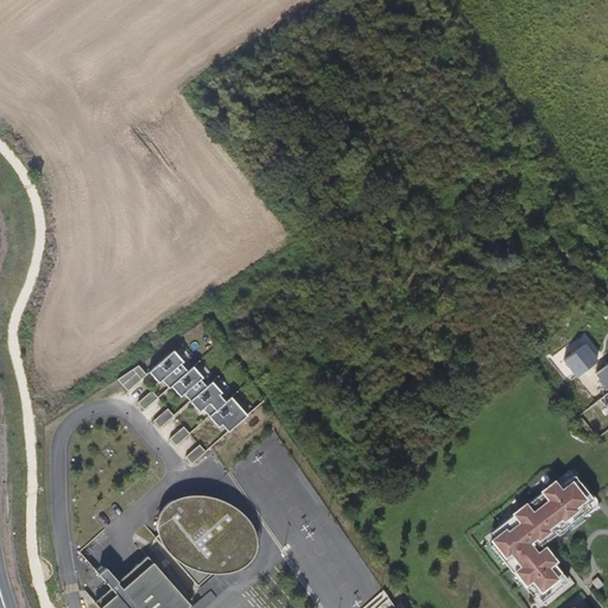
[(173,353),(150,373),(159,384),(163,381),(169,388),(171,387),(188,373),(181,365),(183,363),(173,353)]
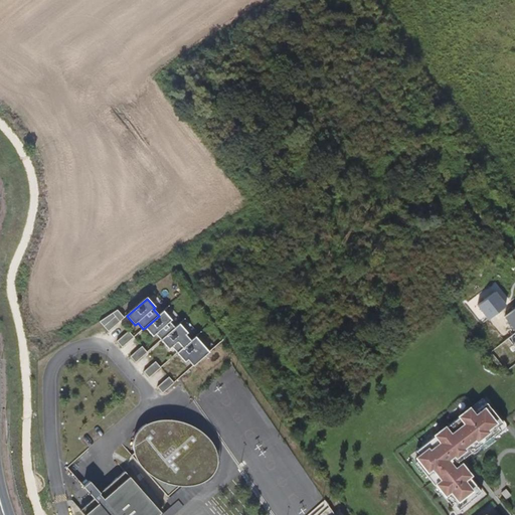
[(100,322),(109,332),(124,318),(118,311),(100,322)]
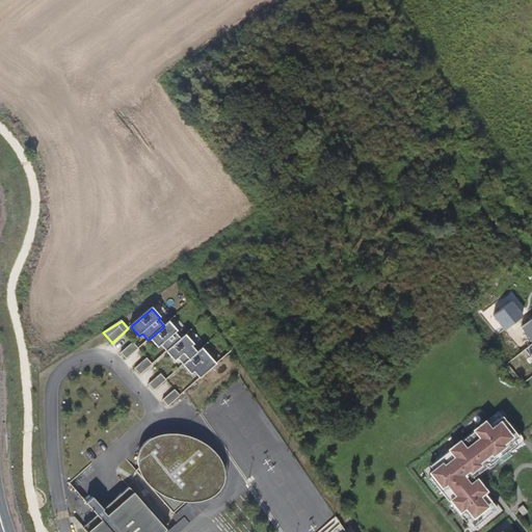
[(168,322),(164,326),(150,339),(158,348),(161,345),(166,351),(181,339),(175,333),(177,331),(168,322)]
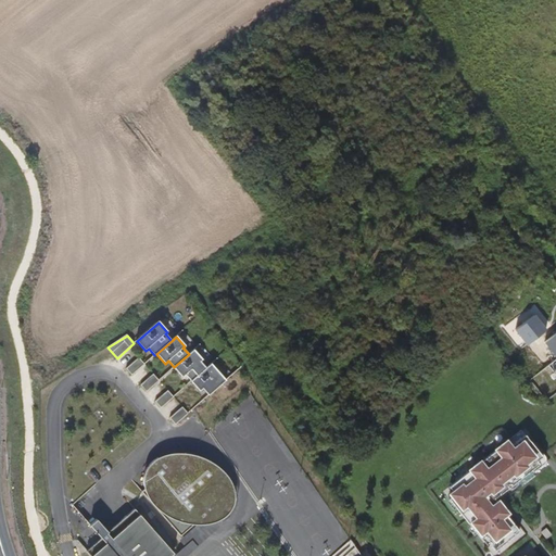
[(189,354),(174,367),(174,368),(182,378),(186,375),(192,381),(206,368),(201,362),(203,359),(193,350),(189,354)]
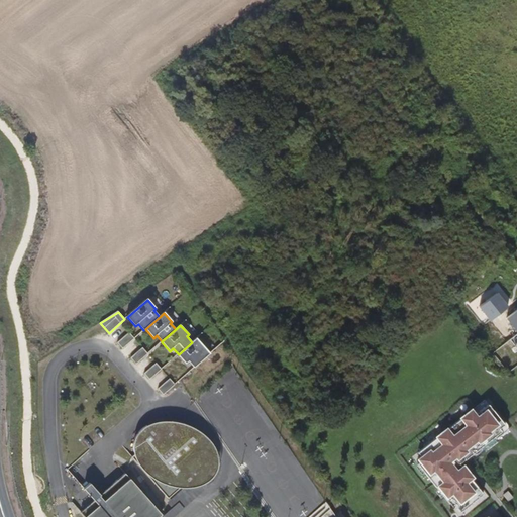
[(134,339),(129,333),(117,343),(122,349),(134,339)]
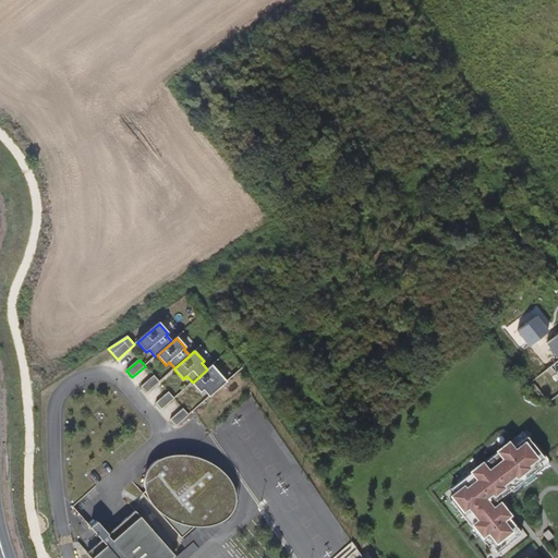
[(207,370),(193,383),(192,383),(201,393),(204,390),(210,397),(227,383),(211,365),(207,370)]
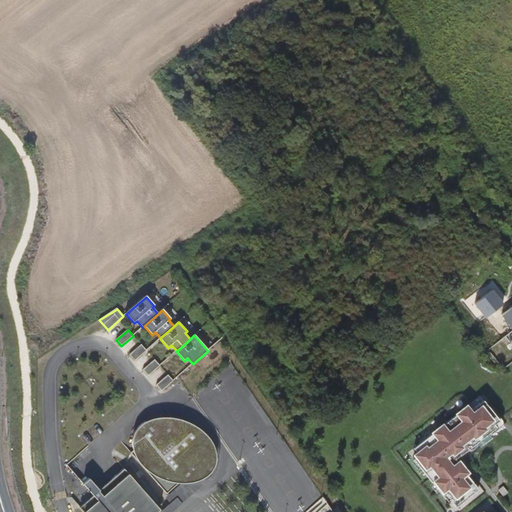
[(141,345),(130,355),(135,361),(146,351),(141,345)]
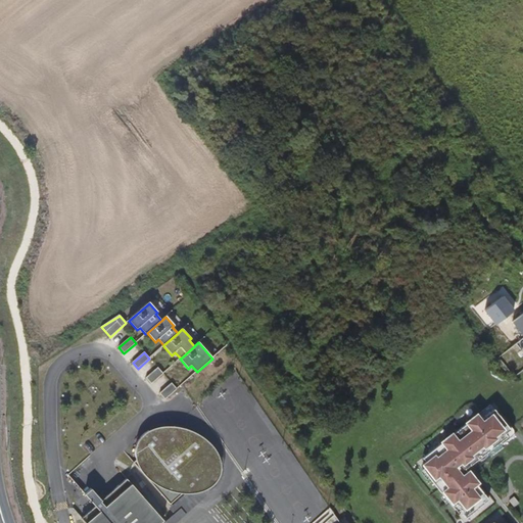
[(163,374),(158,368),(146,378),(152,384),(163,374)]
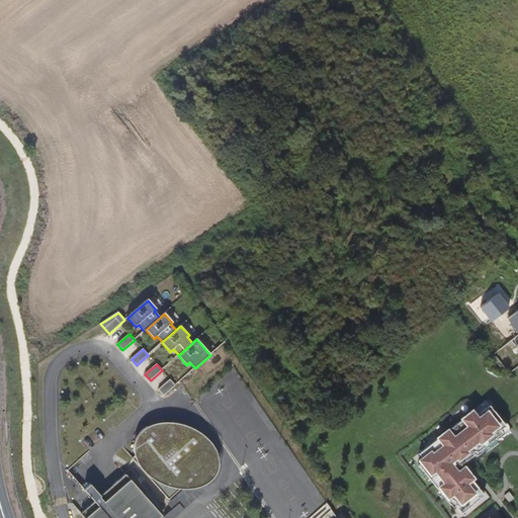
[(175,385),(170,379),(158,390),(164,396),(175,385)]
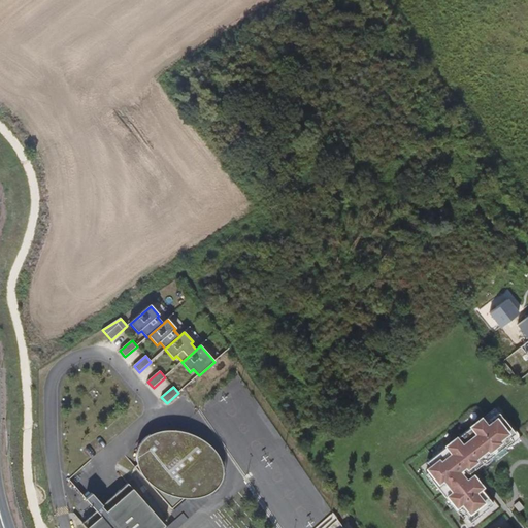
[(509,437),(515,432),(498,411),(486,422),(482,417),(470,426),(470,427),(457,437),(457,436),(446,446),(447,446),(427,461),(430,465),(427,467),(429,470),(427,472),(454,507),(456,505),(457,507),(458,505),(464,514),(470,522),(483,513),(482,513),(493,503),(481,488),(483,487),(472,474),(471,475),(469,472),(474,468),(474,469),(512,439),(509,437)]
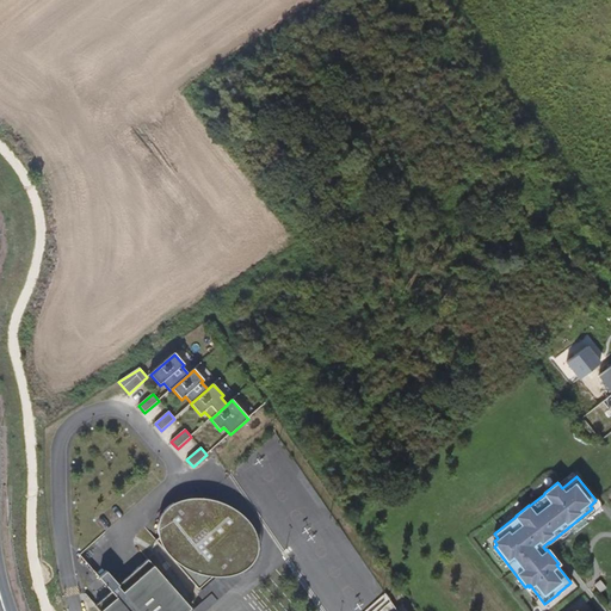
[(224,503),(220,500),(209,498),(201,498),(195,498),(189,499),(180,501),(176,503),(171,506),(167,510),(162,516),(160,522),(159,528),(159,537),(155,542),(199,588),(214,576),(222,576),(228,575),(235,573),(240,572),(245,569),(250,566),(253,562),(257,556),(259,550),(260,544),(259,538),(257,530),(252,523),(246,516),(240,512),(235,508),(229,505),(224,503)]
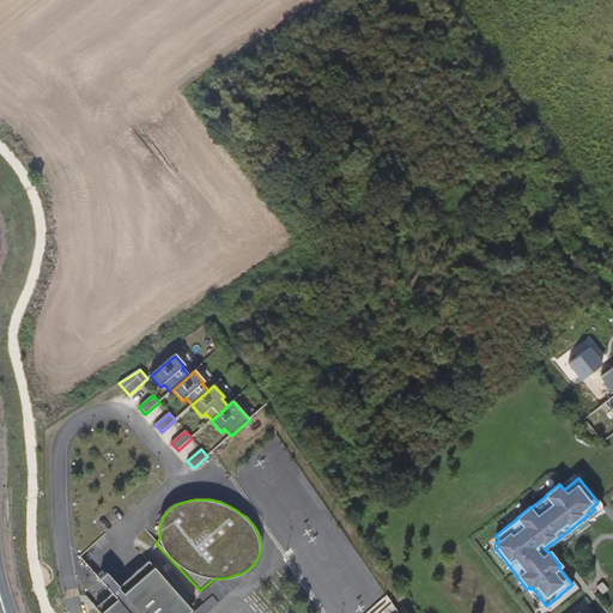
[(186,612),(189,612),(146,563),(113,592),(109,594),(93,608),(96,612),(417,612),(414,608),(405,612),(186,612)]
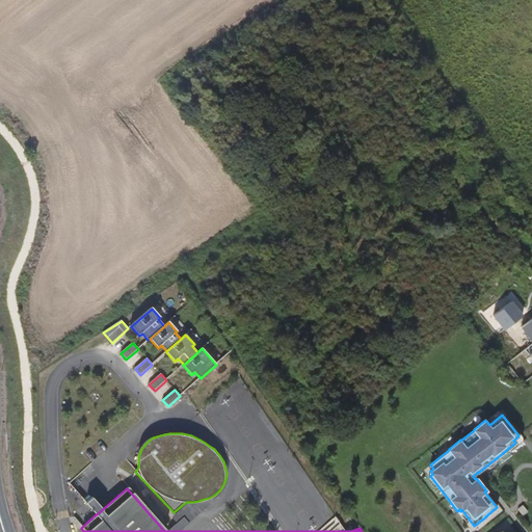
[(95,515),(98,513),(105,506),(103,503),(99,507),(90,499),(84,504),(95,515)]
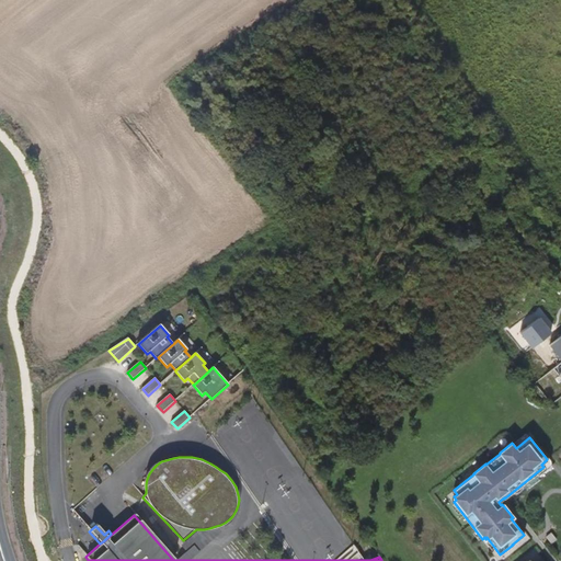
[(551,533),(546,536),(551,542),(556,539),(551,533)]
